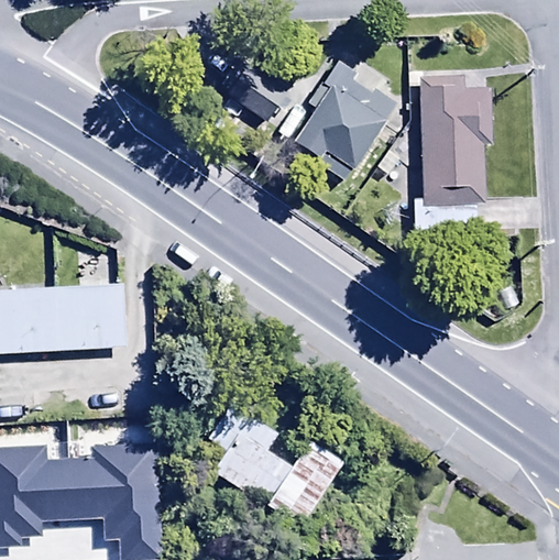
[(310,102),(317,108),(295,140),(318,155),(313,162),(348,185),(403,105),(338,61),(310,102)]
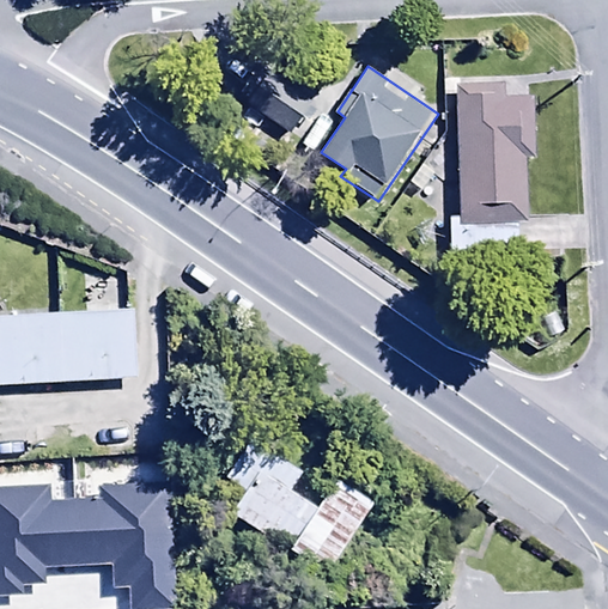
[(291,134),(314,96),(284,78),(261,116),(291,134)]
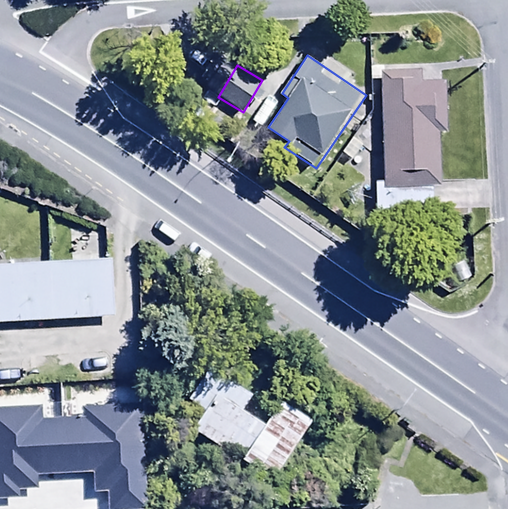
[(422,66),(381,67),(383,184),(376,184),(376,212),(432,211),(431,186),(440,186),(440,130),(449,130),(448,76),(422,76),(422,66)]
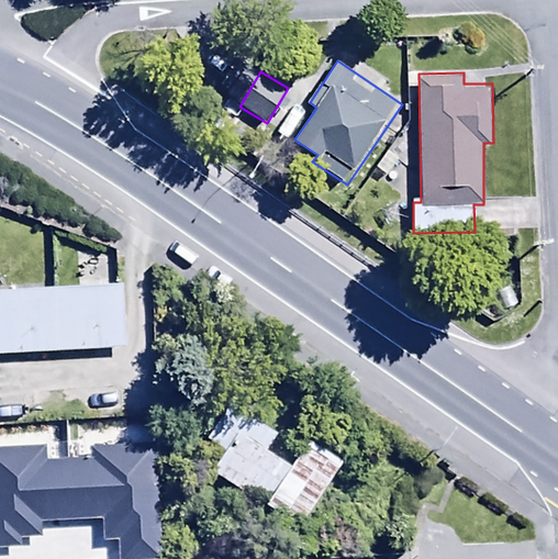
[(124,282),(0,284),(0,351),(125,349),(124,282)]
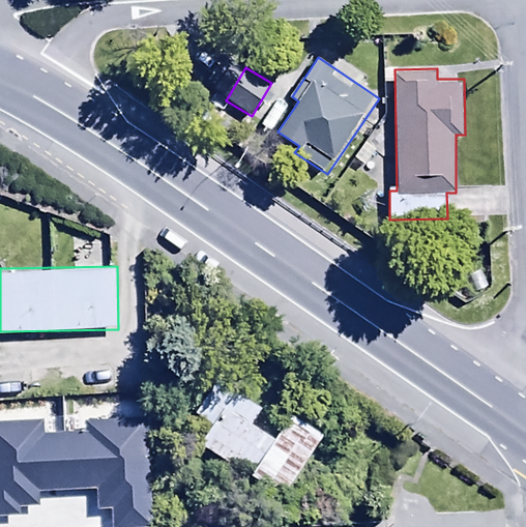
[(213,423),(201,442),(251,474),(255,468),(290,491),(326,434),(291,412),(281,429),(266,418),(270,411),(217,378),(196,412),(213,423)]
